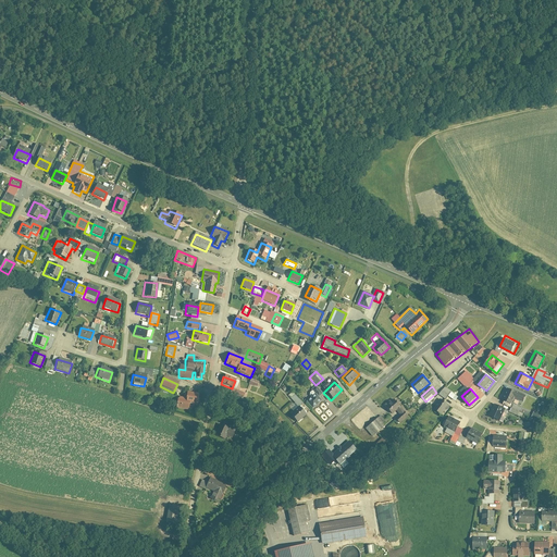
[(510,388),(505,400),(514,405),(519,407),(524,395),(510,388)]
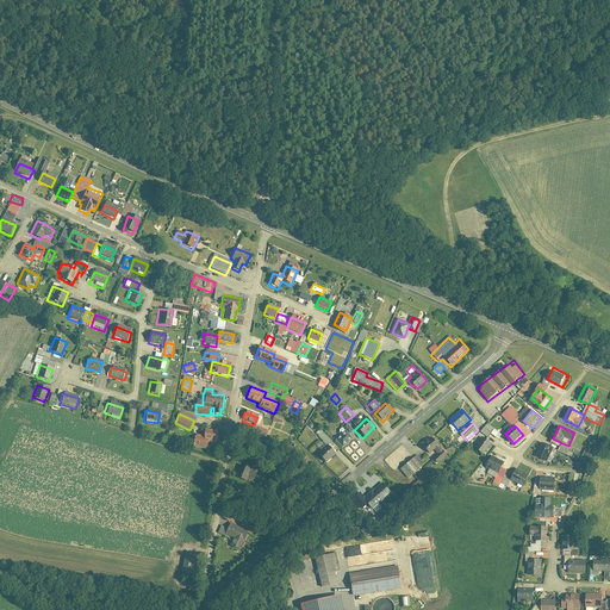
[(205,448),(205,442),(216,442),(216,430),(203,430),(201,441),(193,441),(193,448),(205,448)]
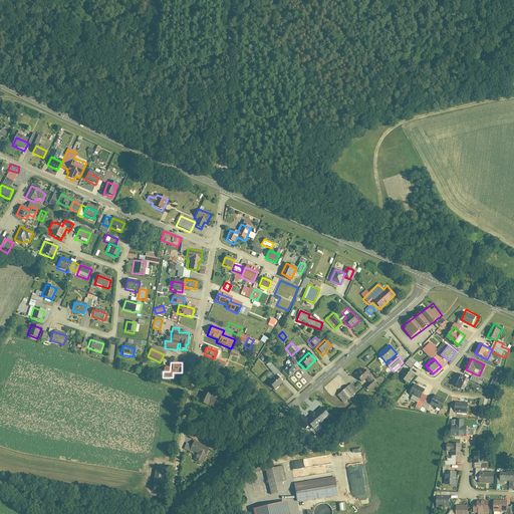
[(284,369),(290,376),(299,369),(293,362),(284,369)]
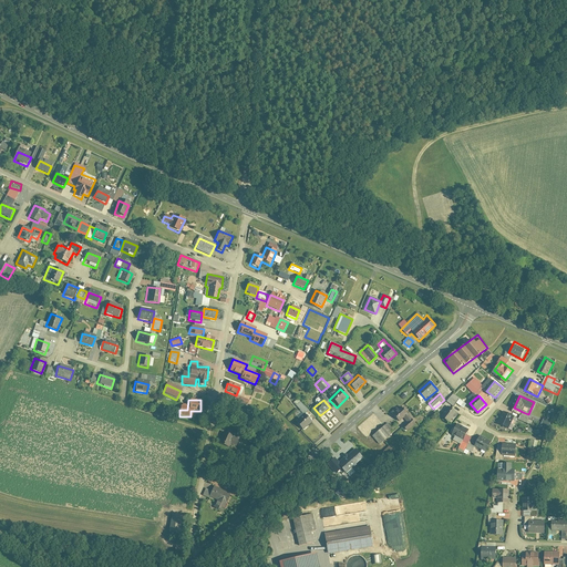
[(418,423),(403,406),(394,414),(409,431),(418,423)]
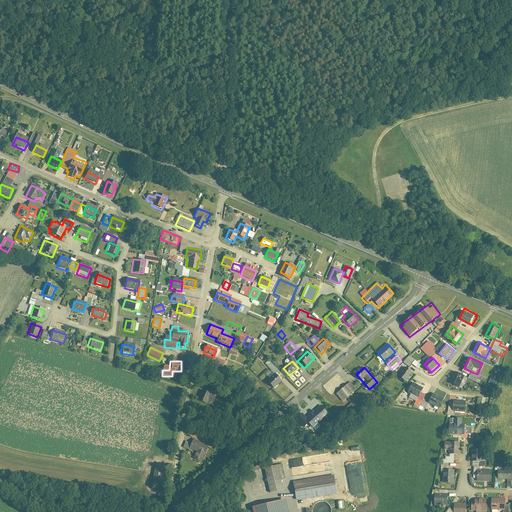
[(401,376),(408,382),(414,373),(407,368),(401,376)]
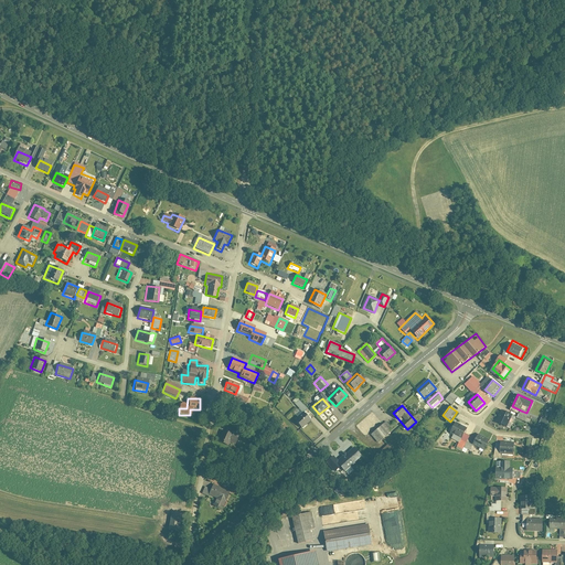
[(501,409),(496,422),(508,427),(513,415),(501,409)]
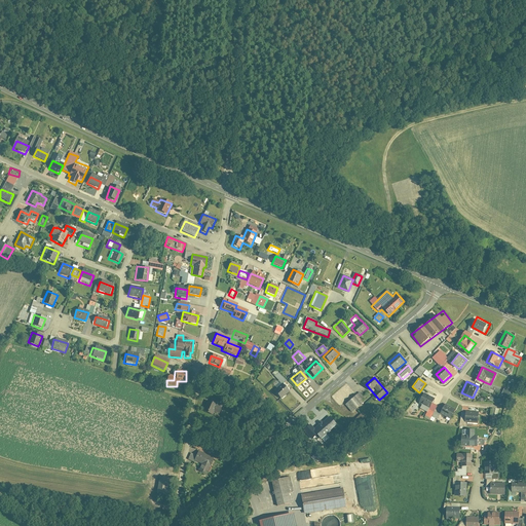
[(485,382),(481,390),(489,393),(492,385),(490,384),(485,382)]
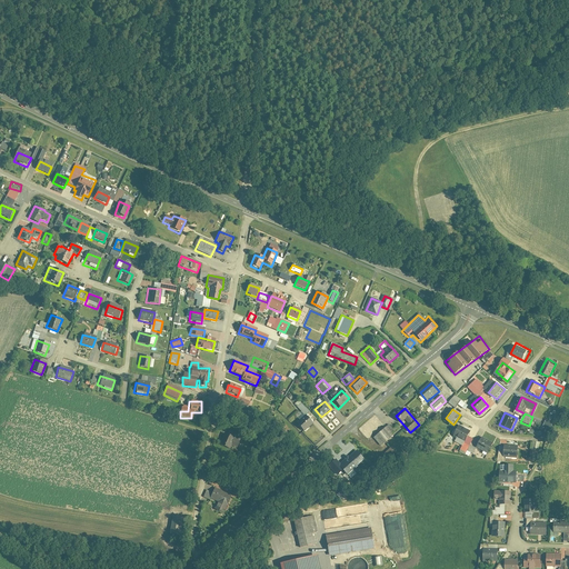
[(298,423),(306,431),(315,422),(307,415),(298,423)]
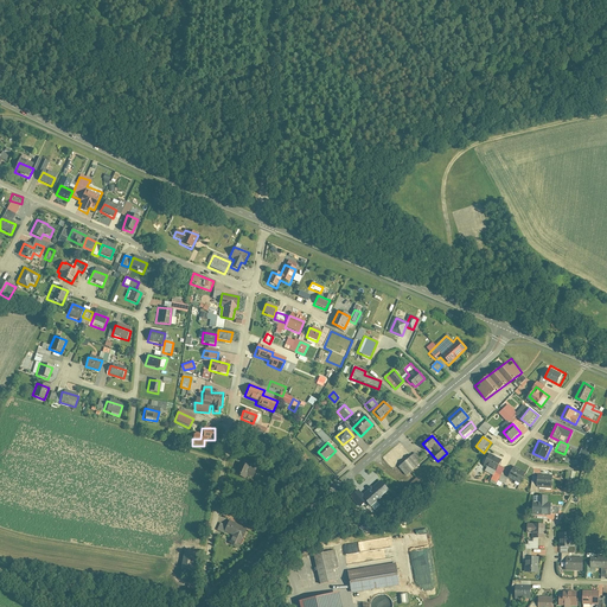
[(490,453),(484,465),(497,472),(503,459),(490,453)]
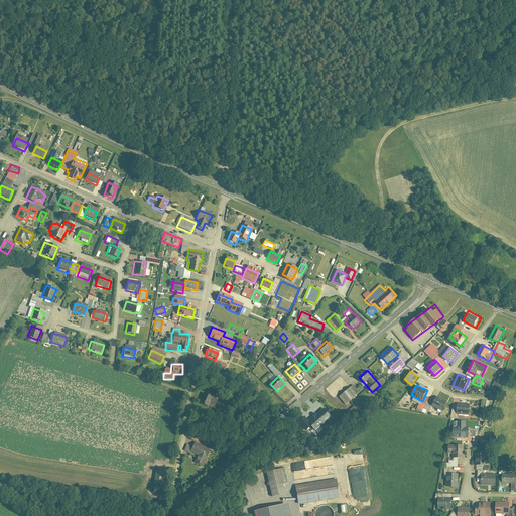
[(340,398),(347,406),(359,395),(351,387),(340,398)]
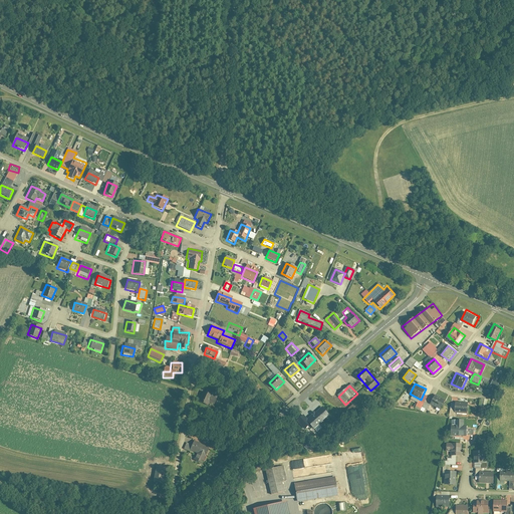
[(219,397),(206,392),(202,402),(209,405),(211,401),(216,403),(219,397)]
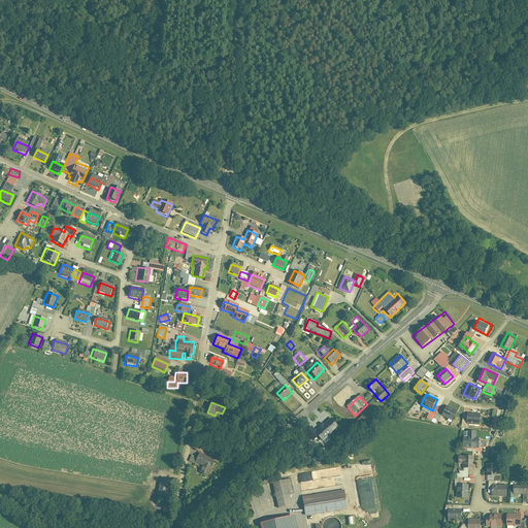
[(447,406),(442,417),(453,421),(458,410),(447,406)]
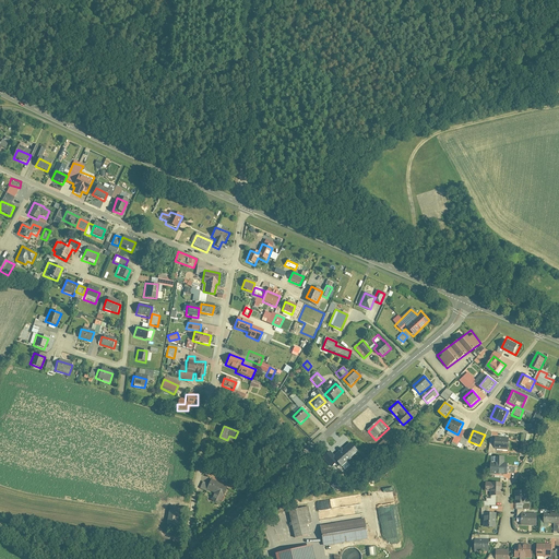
[(497,436),(497,449),(514,449),(514,437),(497,436)]
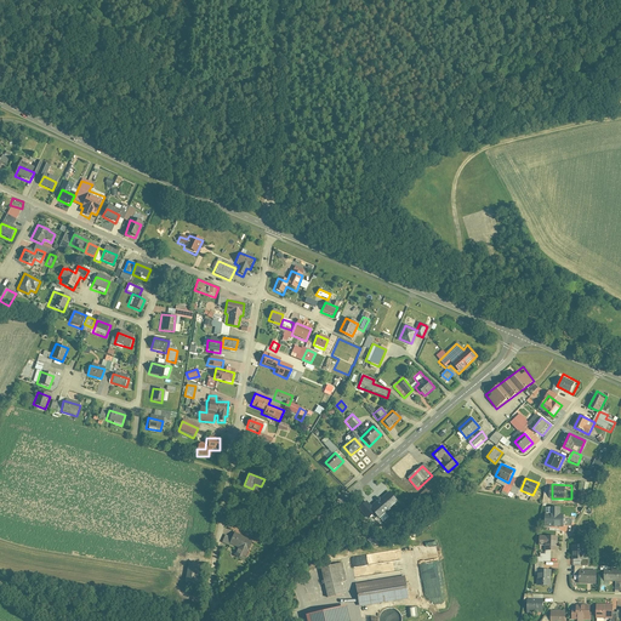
[(397,501),(389,493),(371,508),(379,518),(389,508),(397,501)]
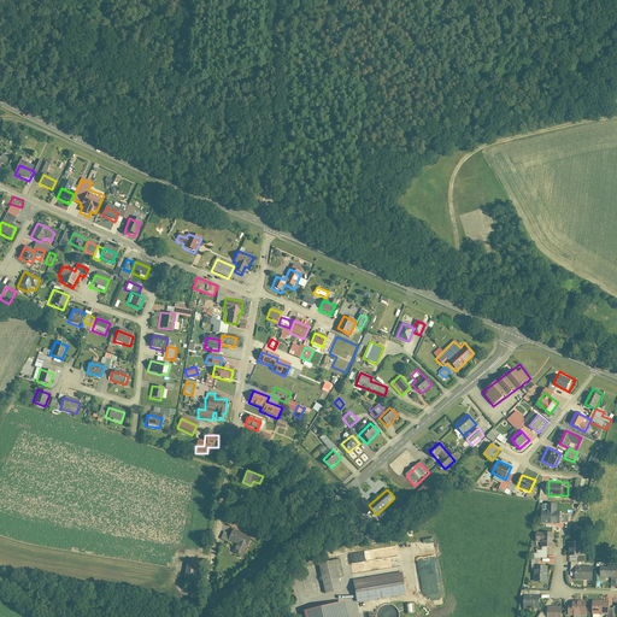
[(562,503),(550,501),(550,511),(544,510),(544,522),(558,522),(558,516),(562,516),(562,503)]
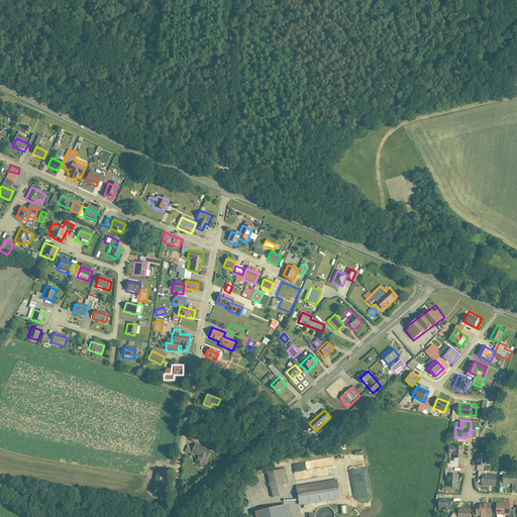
[(191,453),(198,456),(194,464),(202,468),(209,451),(195,444),(191,453)]
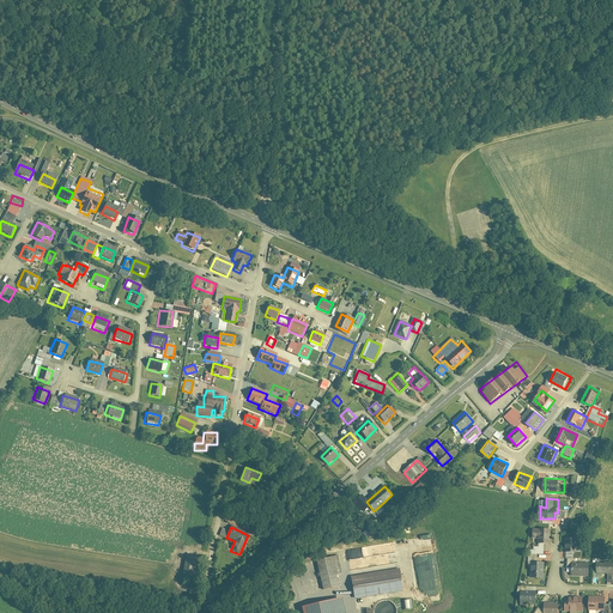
[(551,527),(534,527),(534,545),(552,544),(551,527)]
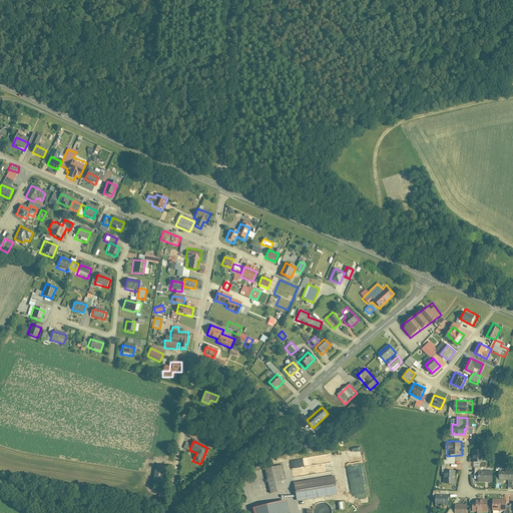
[(471,448),(471,461),(483,461),(483,448),(471,448)]
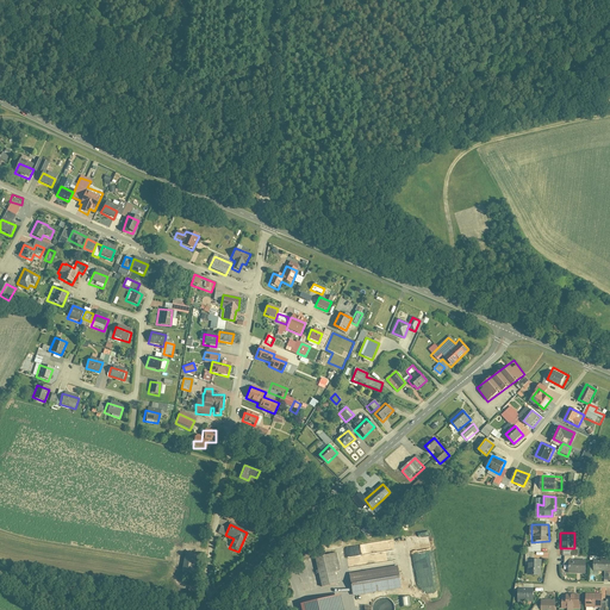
[(184,553),(179,573),(191,576),(195,555),(184,553)]
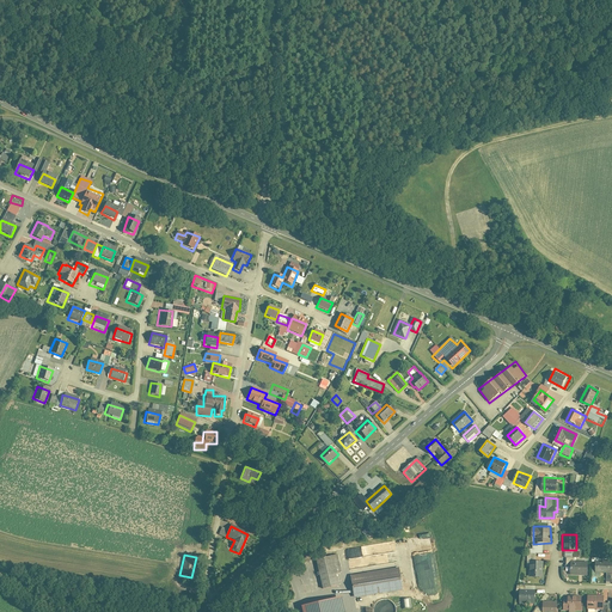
[(336,575),(342,574),(338,555),(313,560),(319,588),(337,585),(336,575)]
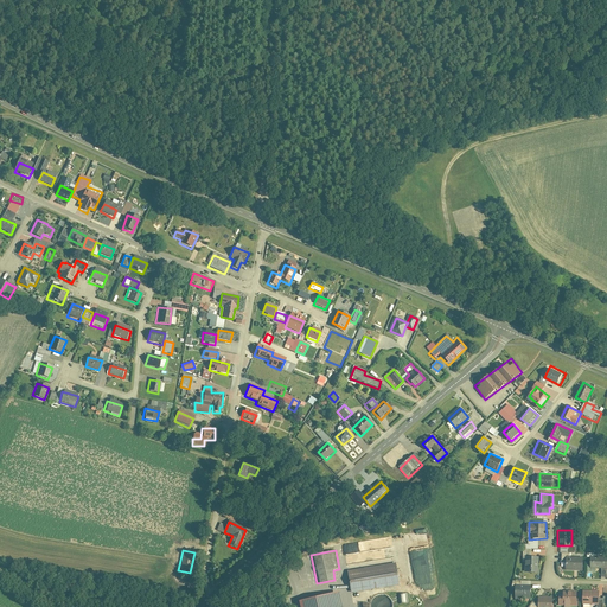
[(345,555),(346,564),(379,558),(378,550),(345,555)]
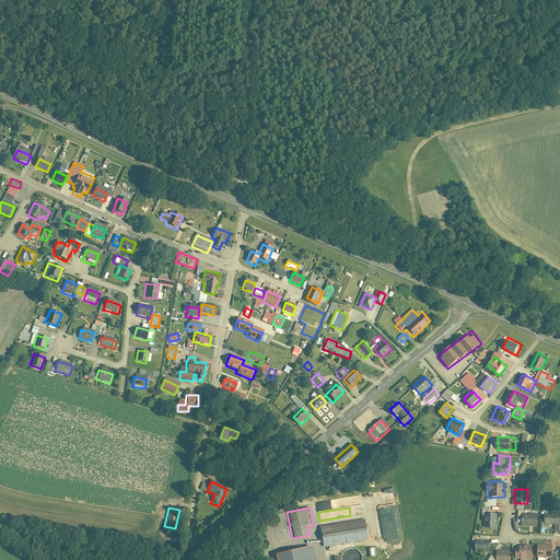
[(487,527),(499,527),(499,511),(488,511),(487,527)]
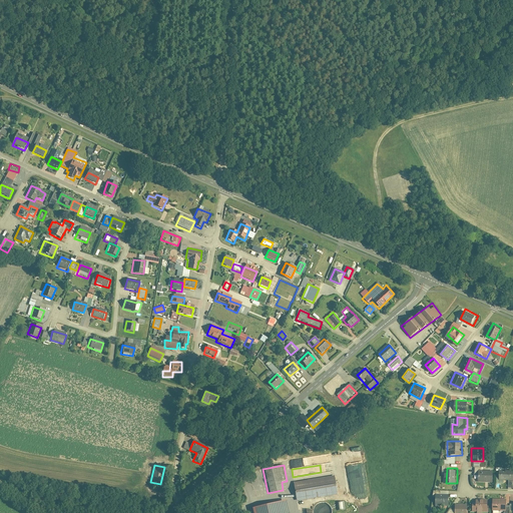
[(512,469),(501,469),(501,482),(512,482),(512,469)]
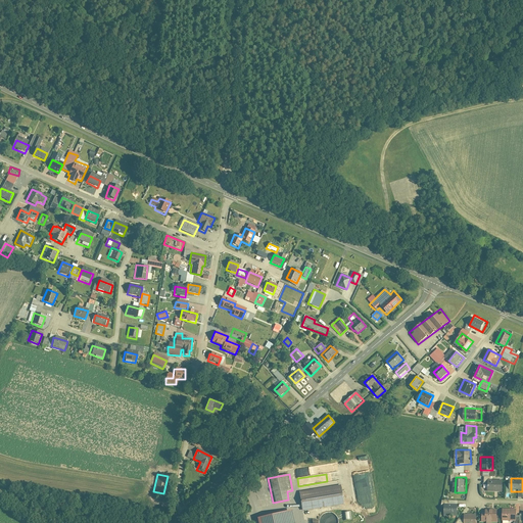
[(488,480),(488,491),(505,491),(505,480),(488,480)]
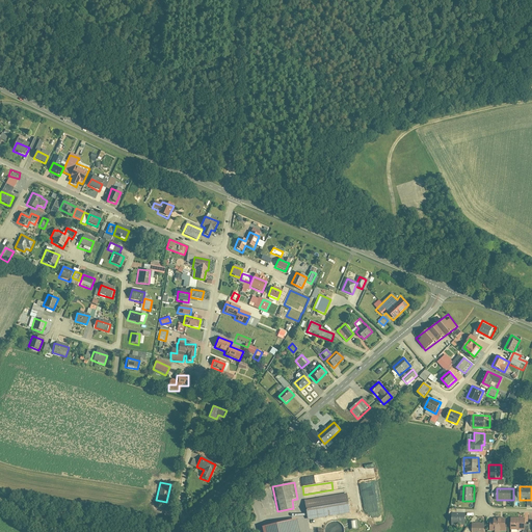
[(303,502),(307,520),(349,512),(346,495),(303,502)]
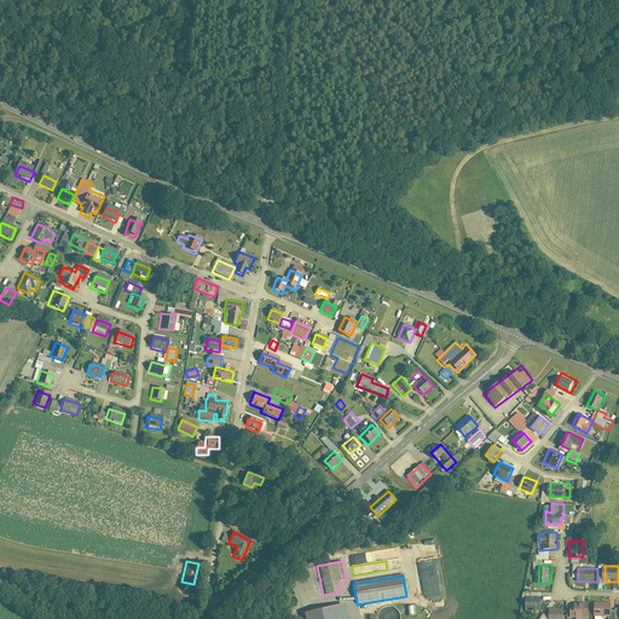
[(526,600),(526,614),(544,613),(543,599),(526,600)]
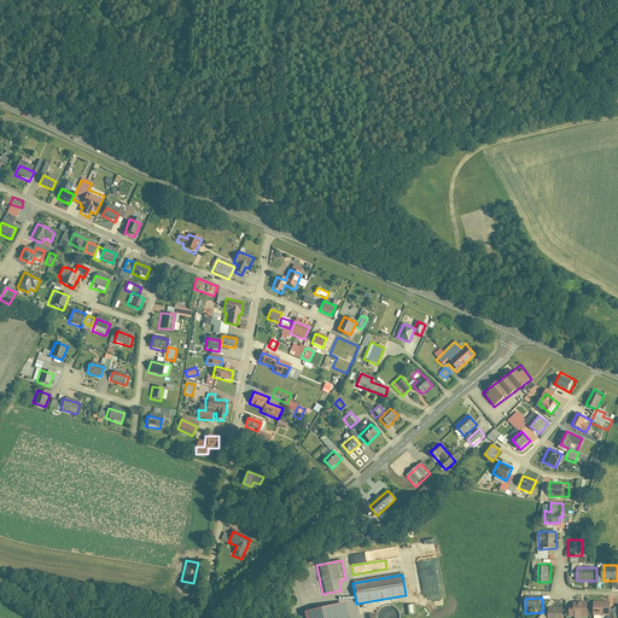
[(576,602),(573,602),(573,606),(570,605),(570,616),(575,616),(576,614),(581,614),(582,616),(588,616),(588,611),(587,611),(587,604),(584,604),(584,602),(576,602)]
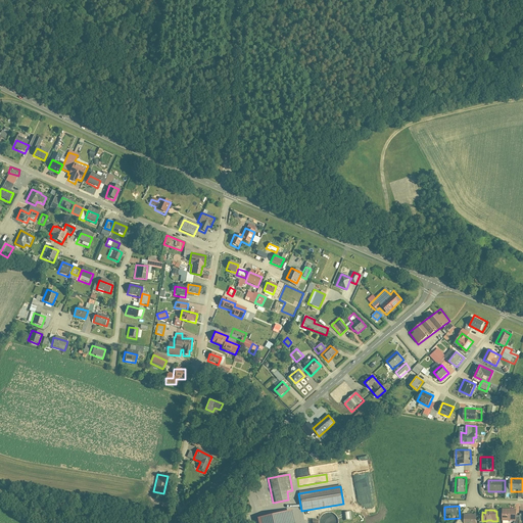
[(516,511),(503,510),(503,519),(516,520),(516,511)]
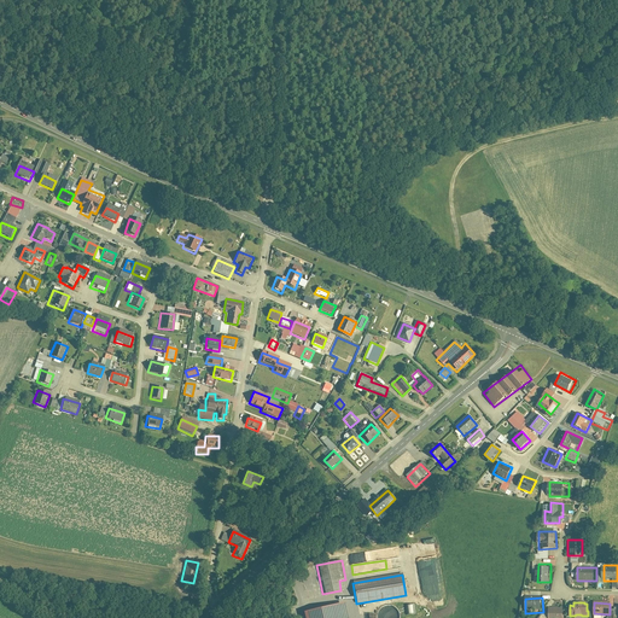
[(391,605),(388,604),(384,605),(382,607),(379,610),(378,613),(378,617),(400,617),(400,614),(400,611),(397,608),(395,606),(391,605)]
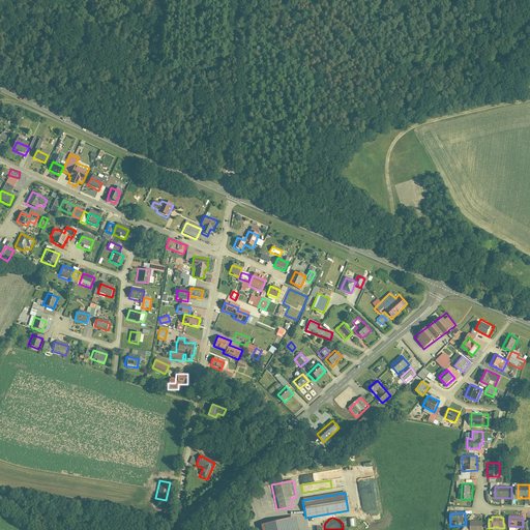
[(298,529),(298,528),(292,529),(290,521),(270,525),(270,529),(298,529)]
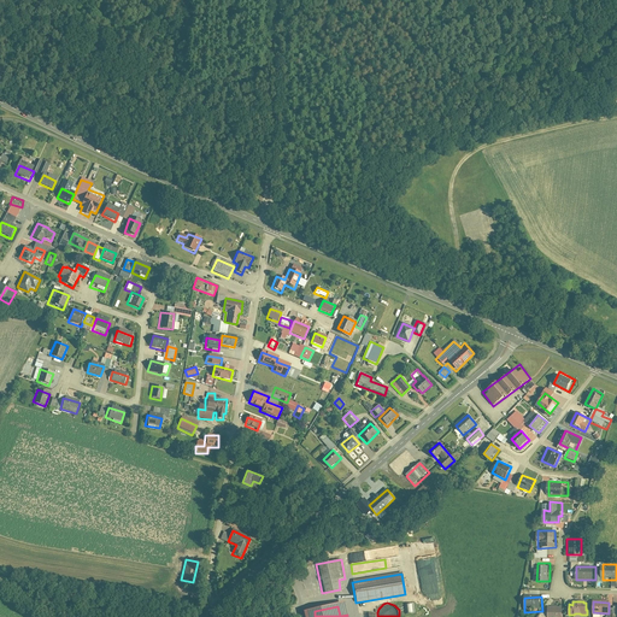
[(548,606),(548,616),(564,616),(564,606),(548,606)]
